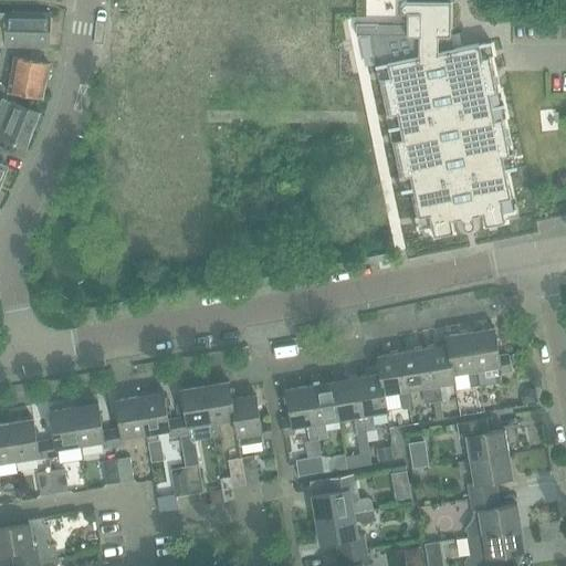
[(408,25),(358,25),(358,37),(367,37),(370,37),(407,37),(419,37),(419,58),(407,60),(387,64),(390,77),(383,80),(390,115),(398,114),(404,140),(396,142),(404,178),(410,176),(419,218),(429,216),(433,238),(453,233),(451,221),(461,219),(464,222),(463,223),(463,224),(463,226),(463,227),(463,228),(464,228),(464,229),(465,230),(467,230),(467,231),(468,231),(469,231),(470,231),(471,231),(471,230),(472,230),(473,229),(473,228),(474,228),(474,227),(474,226),(474,224),(474,223),(473,223),(473,222),(473,221),(472,221),(471,220),(474,217),(483,215),(485,227),(505,222),(501,200),(511,199),(502,157),(510,156),(502,119),(495,121),(490,95),(496,93),(490,58),(482,59),(479,44),(438,53),(438,37),(451,37),(450,0),(407,0),(408,1),(407,1),(406,2),(405,2),(404,2),(404,3),(402,3),(402,4),(401,4),(401,6),(401,7),(401,8),(400,9),(401,9),(401,10),(401,11),(402,11),(402,12),(404,13),(405,14),(406,14),(407,14),(408,14),(408,25)]
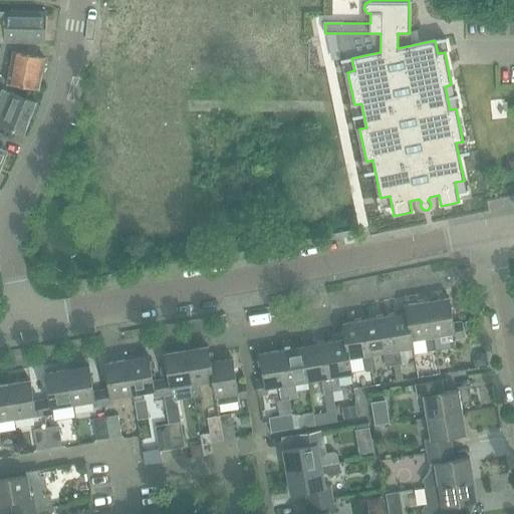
[(0,12),(0,42),(6,42),(44,43),(45,13),(6,12),(0,12)]
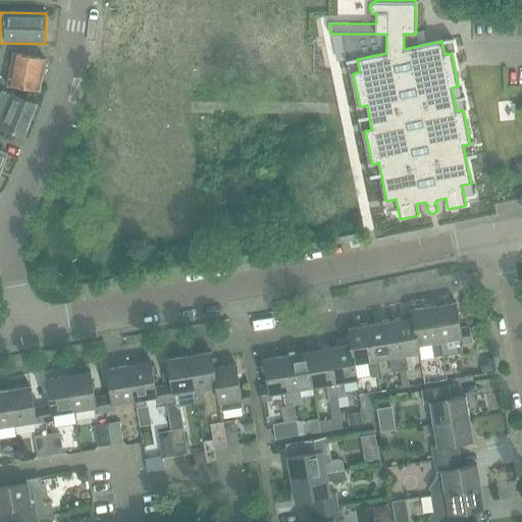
[(2,85),(19,88),(39,91),(45,59),(13,53),(8,81),(3,80),(2,85)]
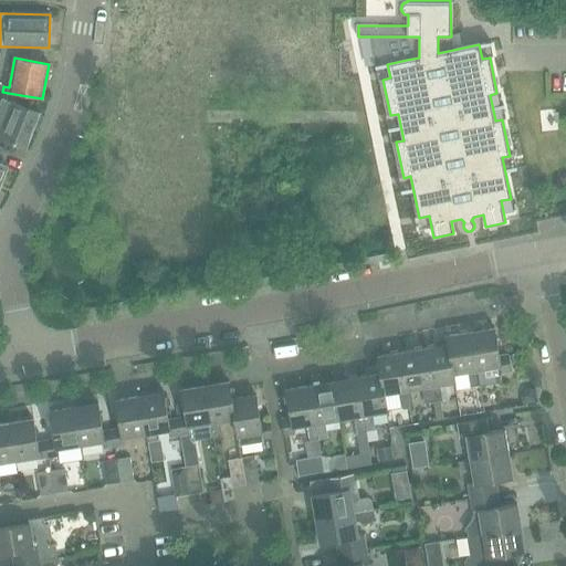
[(0,138),(6,142),(25,149),(40,114),(8,102),(2,115),(0,114),(0,138)]
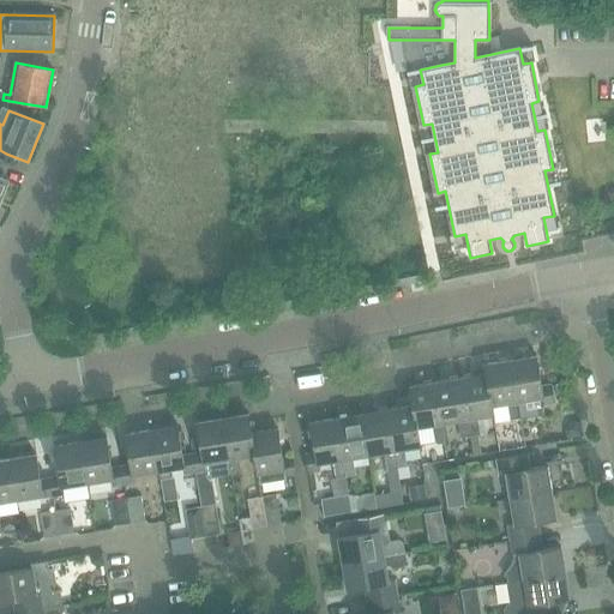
[(537,356),(511,360),(518,402),(542,398),(543,404),(554,402),(552,385),(542,386),(537,356)]
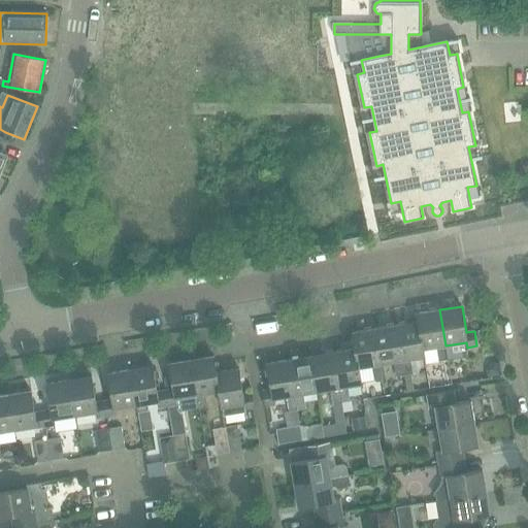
[(425,356),(424,348),(435,345),(438,362),(448,361),(446,345),(439,309),(417,314),(418,322),(424,357),(425,356)]
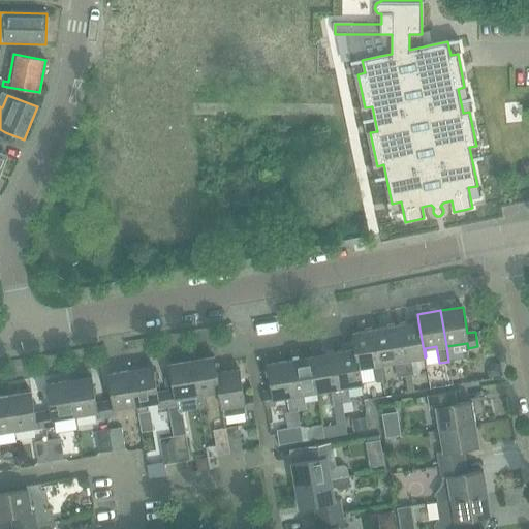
[(418,322),(397,325),(405,375),(406,375),(409,394),(415,393),(412,374),(413,374),(411,360),(425,358),(418,322)]
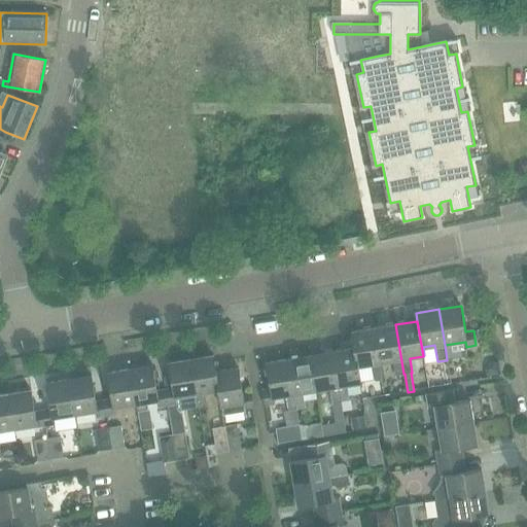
[(395,324),(374,328),(379,363),(380,363),(392,361),(395,376),(403,374),(395,324)]
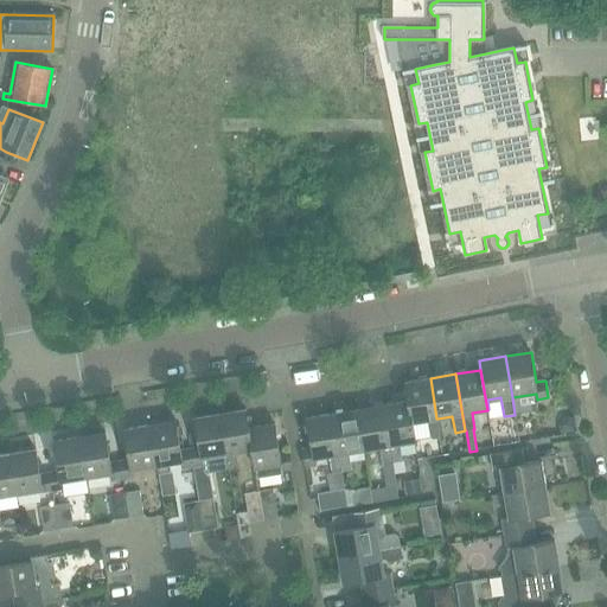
[(404,383),(408,401),(411,422),(413,422),(428,419),(430,436),(440,435),(438,419),(436,419),(430,378),(404,383)]
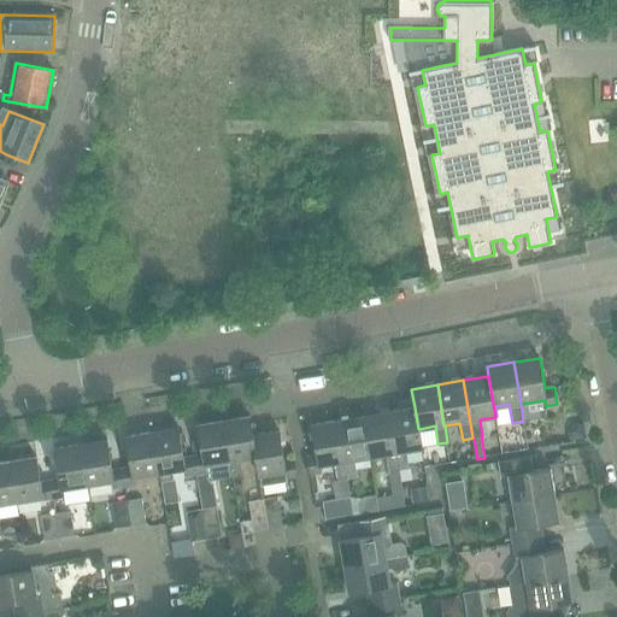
[(415,407),(389,412),(399,470),(410,469),(407,452),(423,450),(419,429),(418,429),(415,407)]
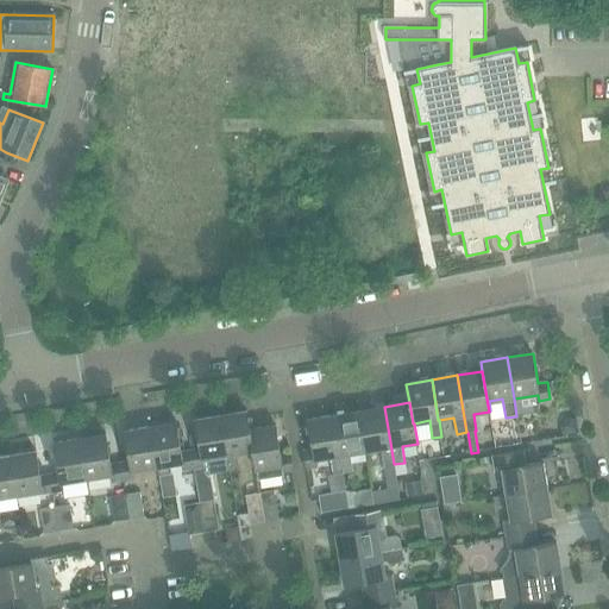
[(384,407),(359,410),(366,452),(382,449),(385,466),(394,464),(384,407)]
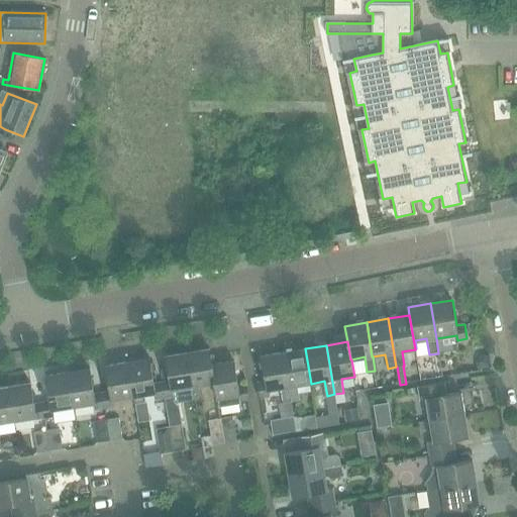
[(210,348),(188,352),(196,400),(204,399),(202,385),(213,383),(215,383),(212,365),(210,348)]
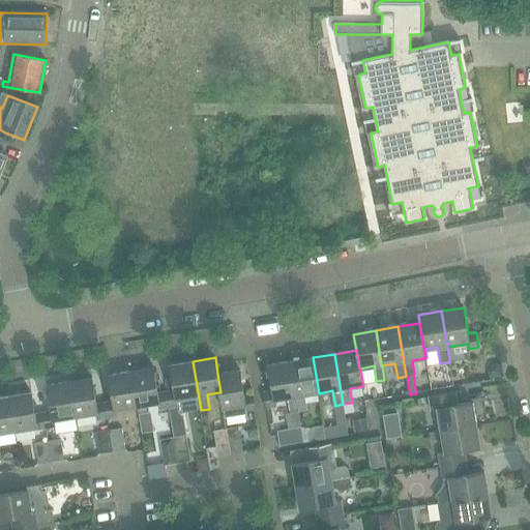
[(313,357),(290,361),(299,412),(308,410),(305,395),(319,393),(313,357)]
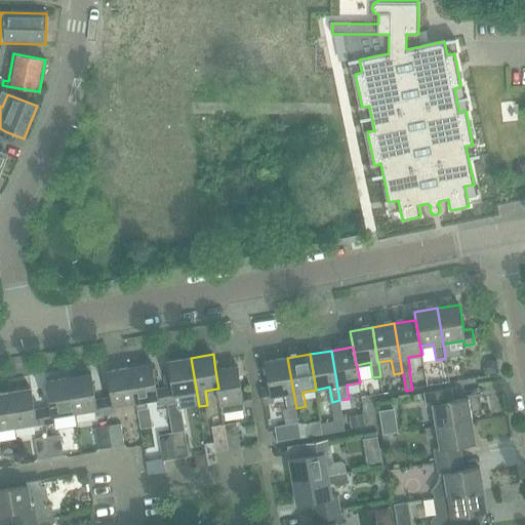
[(173,388),(164,389),(167,403),(175,402),(176,405),(179,409),(199,406),(191,358),(168,362),(173,388)]
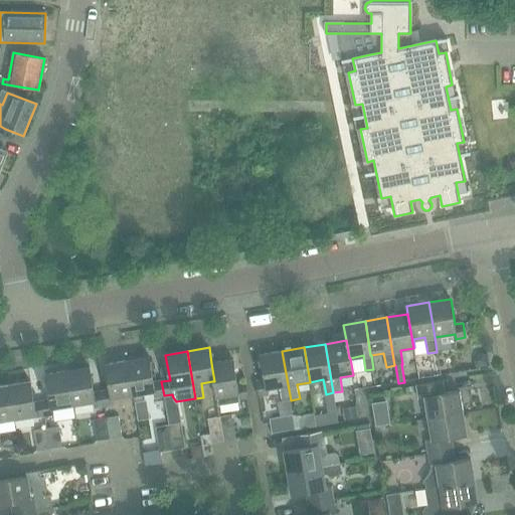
[(291,400),(282,351),(259,355),(263,380),(256,381),(259,396),(269,395),(268,389),(281,387),(283,401),(291,400)]
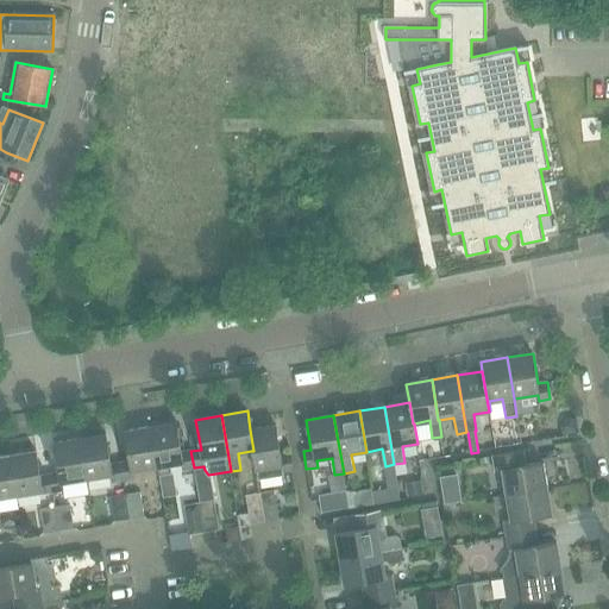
[(176,422),(151,427),(159,475),(167,473),(165,466),(181,464),(182,470),(194,468),(190,451),(181,453),(176,422)]
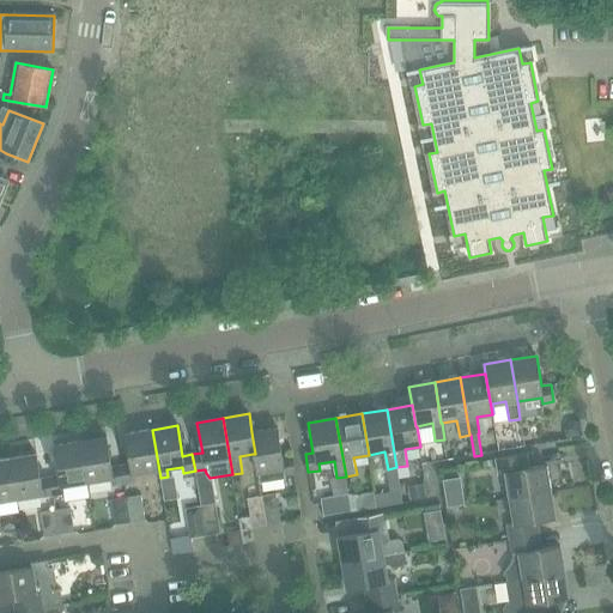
[(252,432),(255,454),(253,454),(256,473),(258,483),(285,479),(284,475),(295,474),(292,457),(281,459),(277,429),(252,432)]
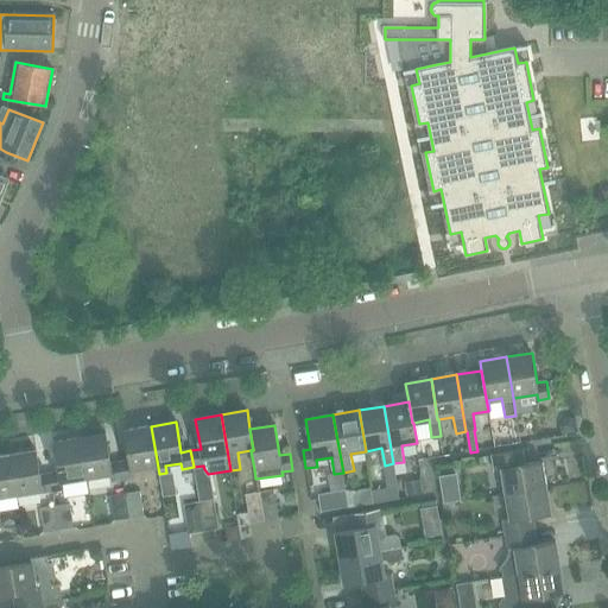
[(130,461),(120,462),(122,479),(133,477),(132,472),(156,467),(157,474),(159,474),(151,426),(125,431),(130,461)]
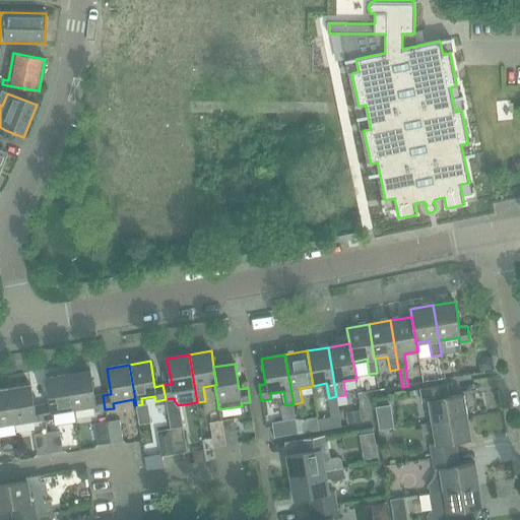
[(90,371),(68,375),(74,409),(94,406),(95,411),(105,409),(103,395),(94,397),(90,371)]
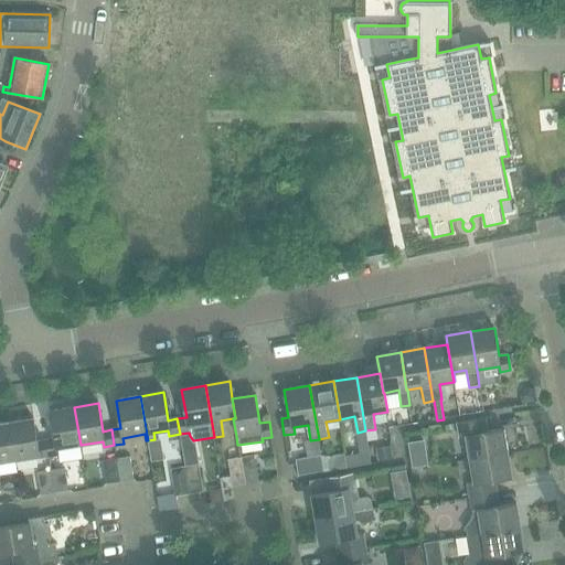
[(55,439),(45,440),(48,457),(57,455),(56,449),(81,445),(74,407),(50,412),(55,439)]
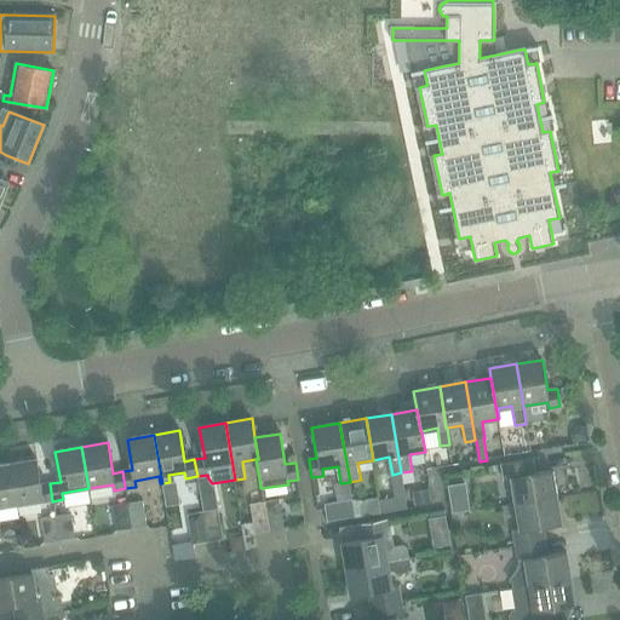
[(36,459),(10,464),(17,505),(41,500),(41,503),(52,501),(50,483),(41,486),(36,459)]
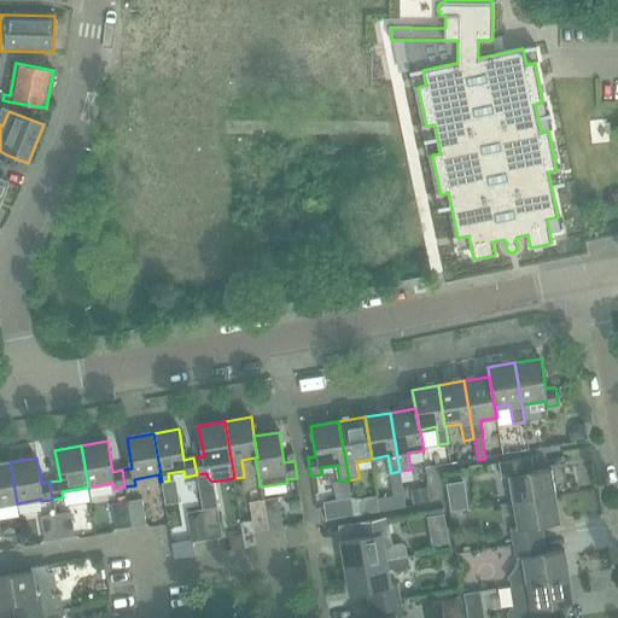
[(531,459),(507,462),(501,464),(503,479),(509,478),(513,503),(555,496),(552,470),(534,472),(531,459)]
